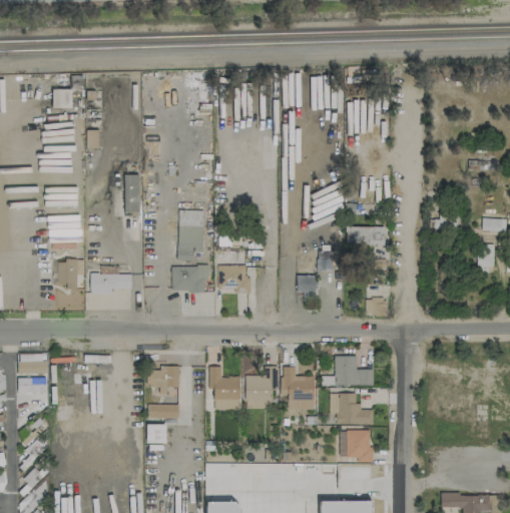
[(72,88),(52,89),(52,107),(72,107),(72,88)]
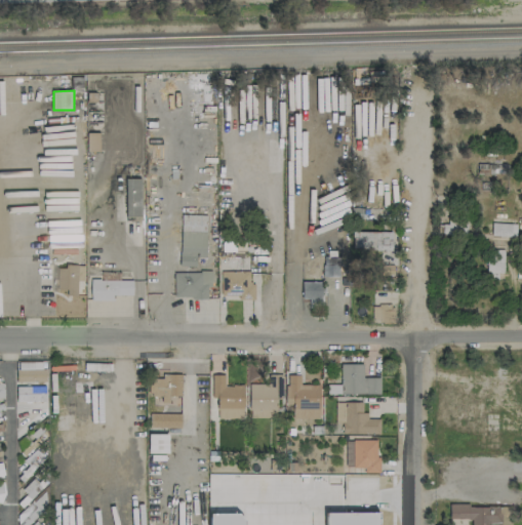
[(89,151),(102,151),(102,132),(89,132),(89,151)]
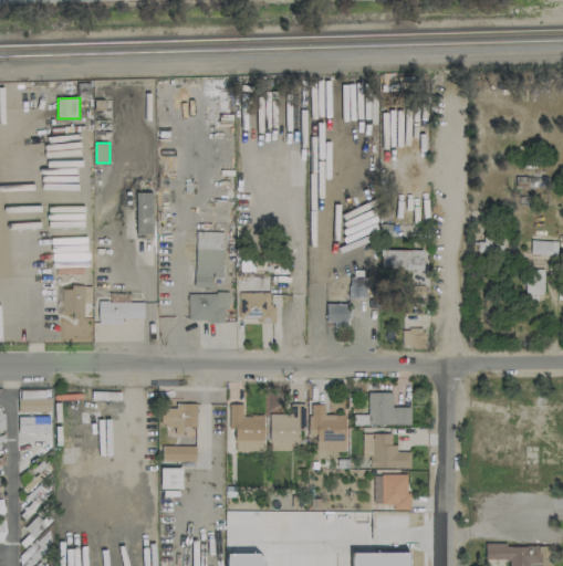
[(137,192),(137,234),(155,233),(154,192),(137,192)]
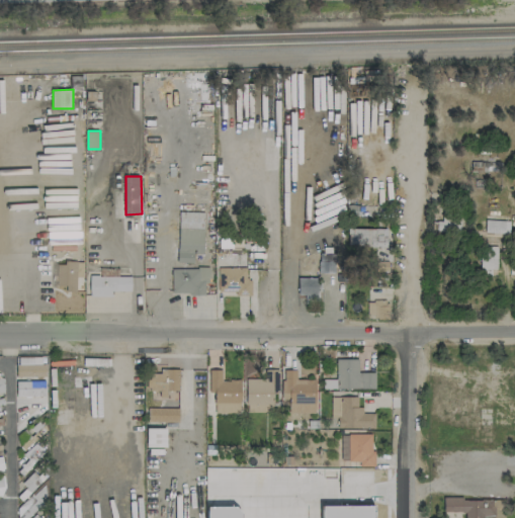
[(196,262),(196,253),(205,254),(206,212),(181,211),(179,262),(196,262)]
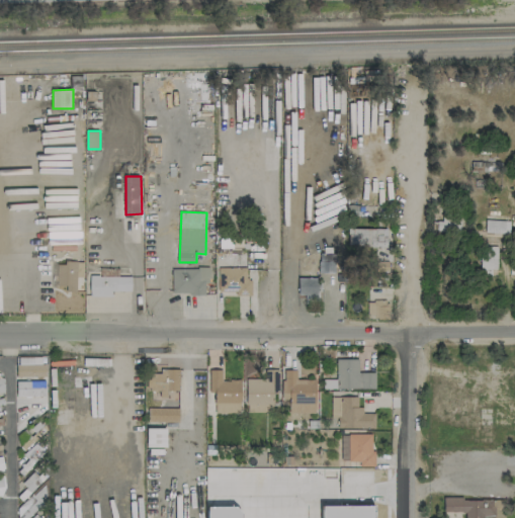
[(462,219),(438,220),(439,232),(462,231),(462,219)]
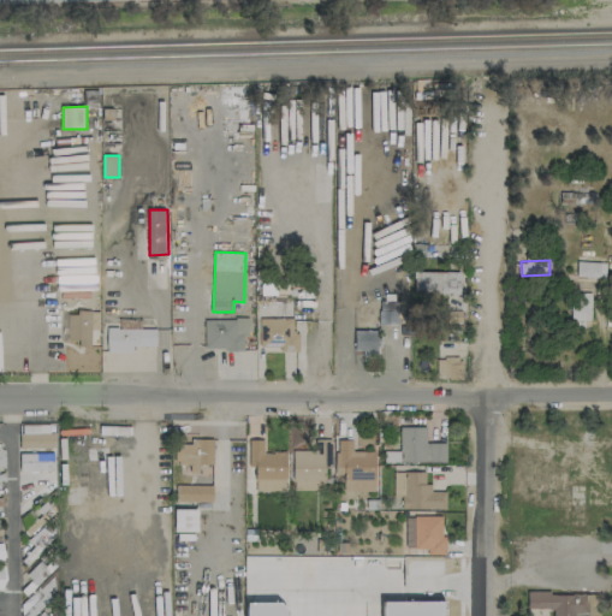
[(578,277),(607,278),(608,262),(580,261),(578,277)]
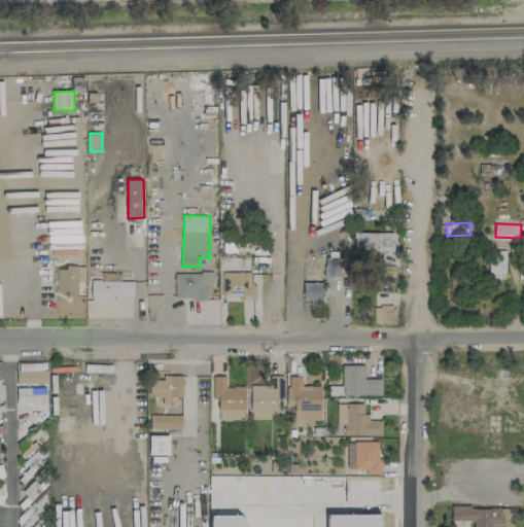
[(356,251),(400,250),(400,232),(356,233),(356,251)]
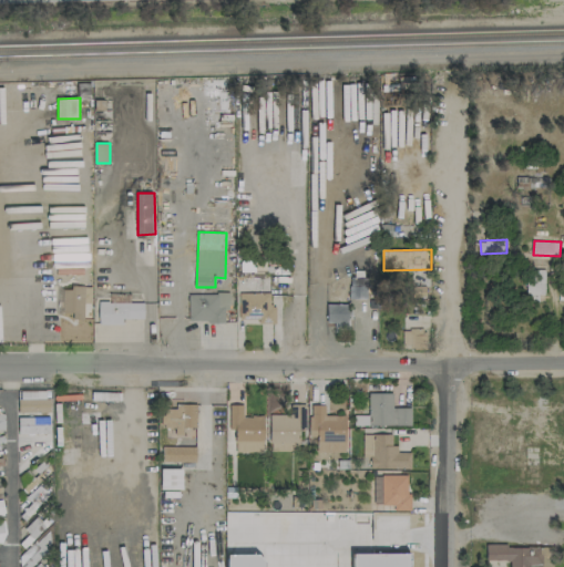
[(546,269),(529,269),(530,300),(540,299),(540,295),(547,295),(546,269)]
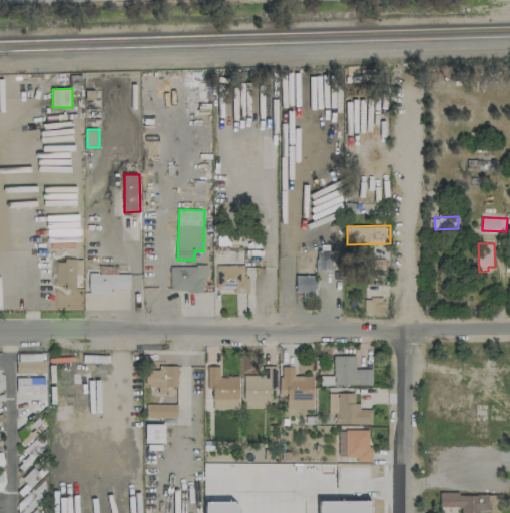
[(338,271),(338,251),(319,251),(318,271),(338,271)]
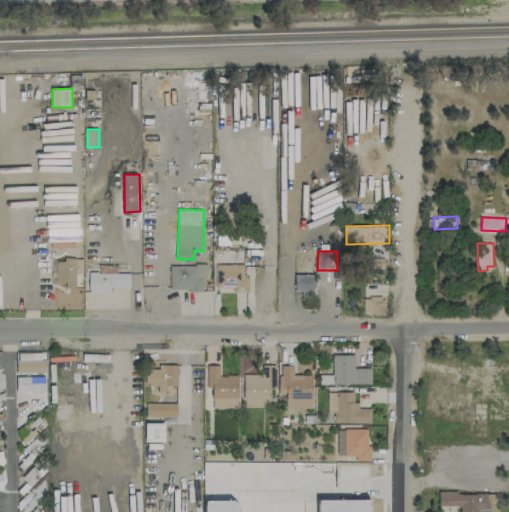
[(172,265),(172,290),(203,291),(204,265),(172,265)]
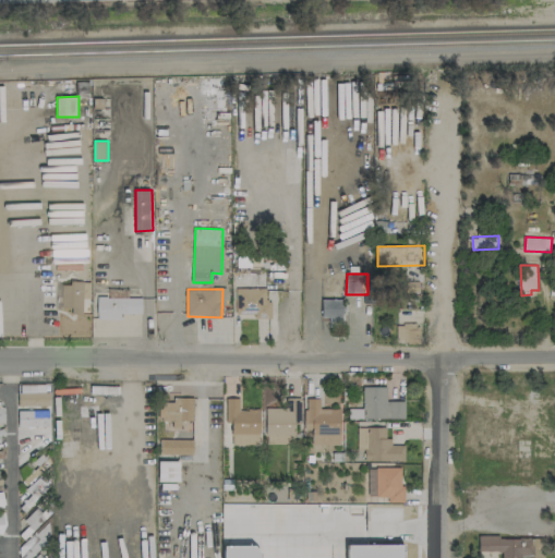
[(238,314),(256,314),(256,318),(274,318),(273,300),(268,300),(268,289),(238,289),(238,314)]
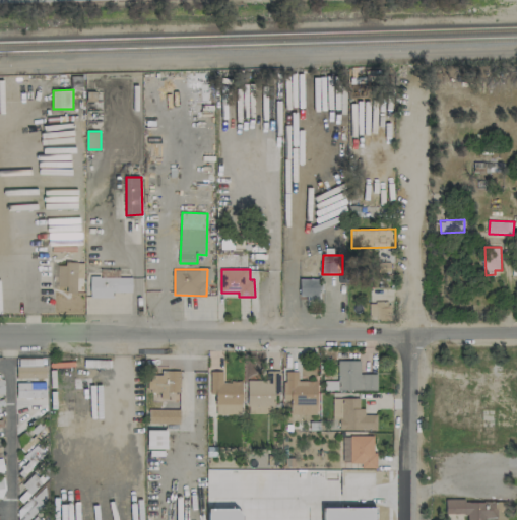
[(113,298),(113,293),(133,293),(134,277),(91,276),(91,298),(113,298)]
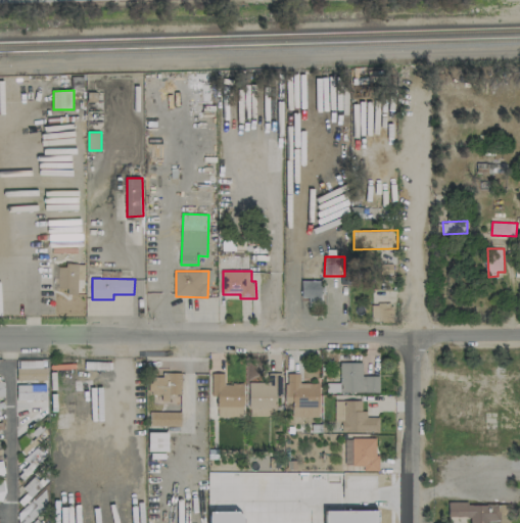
[(302,299),(322,299),(323,281),(303,280),(302,299)]
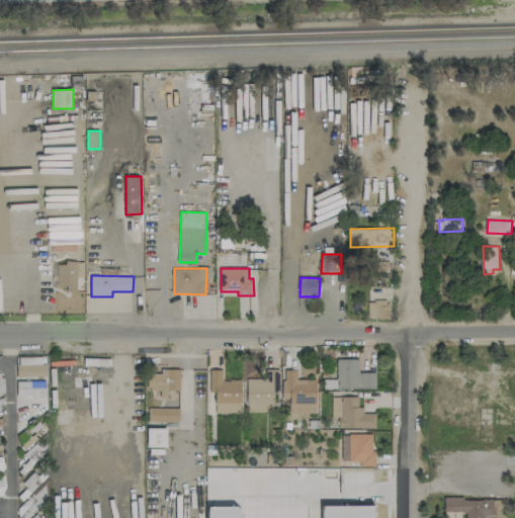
[(47,357),(18,357),(18,376),(47,376),(47,357)]
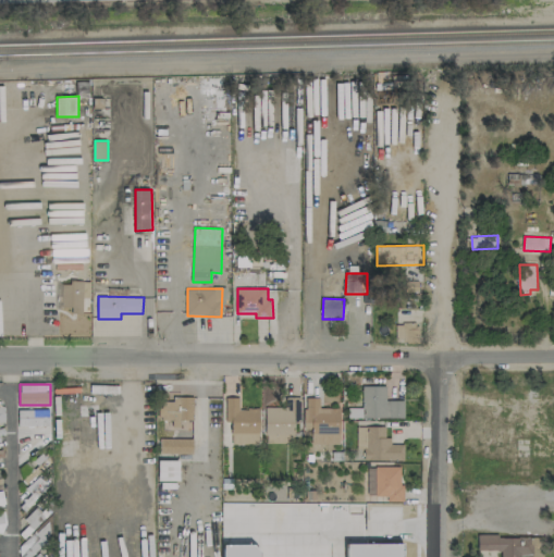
[(388,386),(365,385),(364,408),(351,407),(349,418),(406,418),(406,399),(388,399),(388,386)]
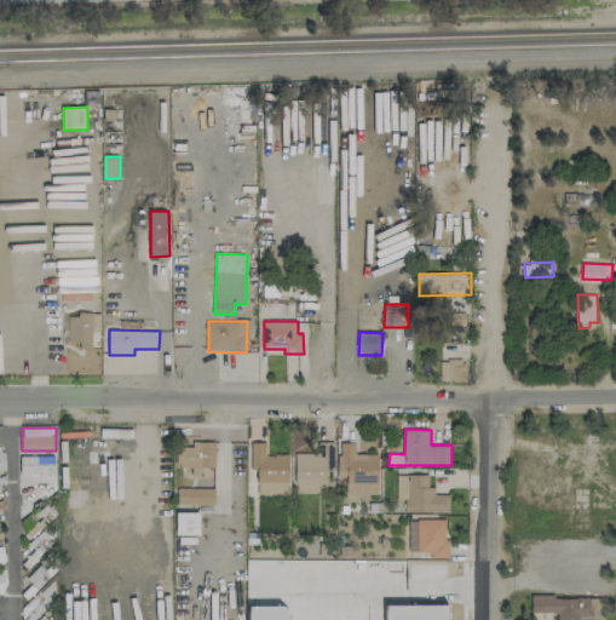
[(202,468),(216,468),(217,442),(177,441),(177,466),(194,466),(193,475),(201,476),(202,468)]
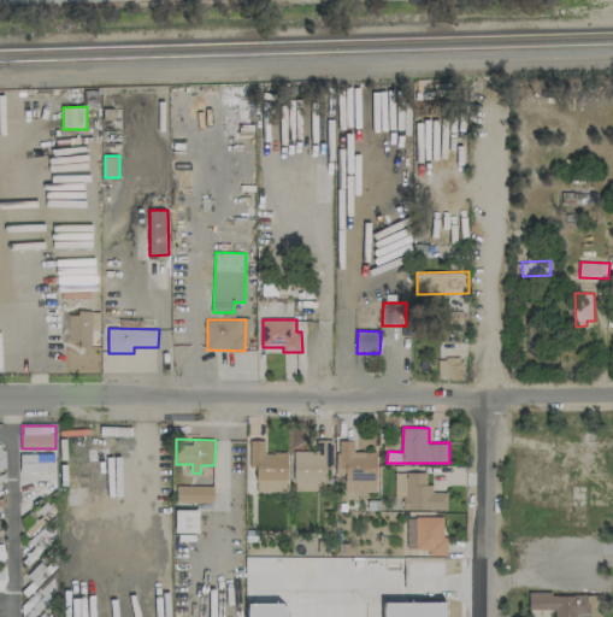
[(289,452),(266,452),(266,440),(251,440),(251,466),(258,466),(258,492),(289,492),(289,452)]
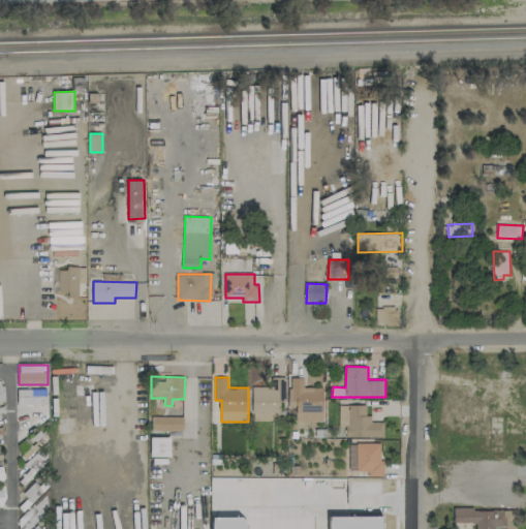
[(287,377),(272,377),(272,386),(254,386),(253,421),(281,422),(281,402),(286,402),(287,377)]
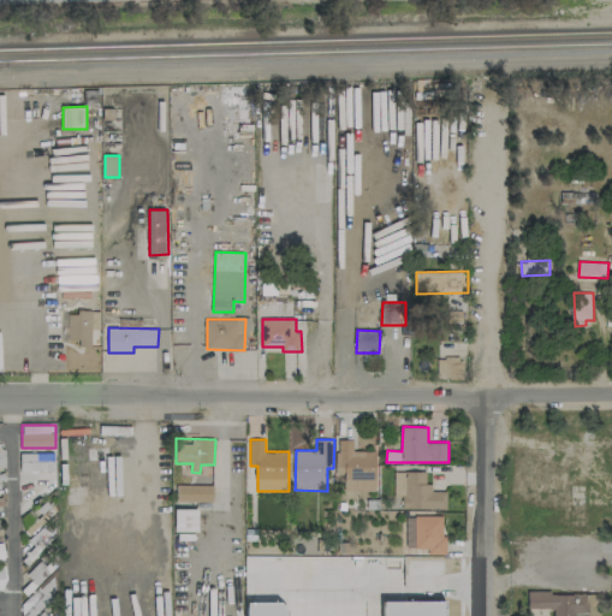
[(339,474),(346,474),(346,492),(378,491),(378,450),(355,451),(355,439),(338,440),(339,474)]
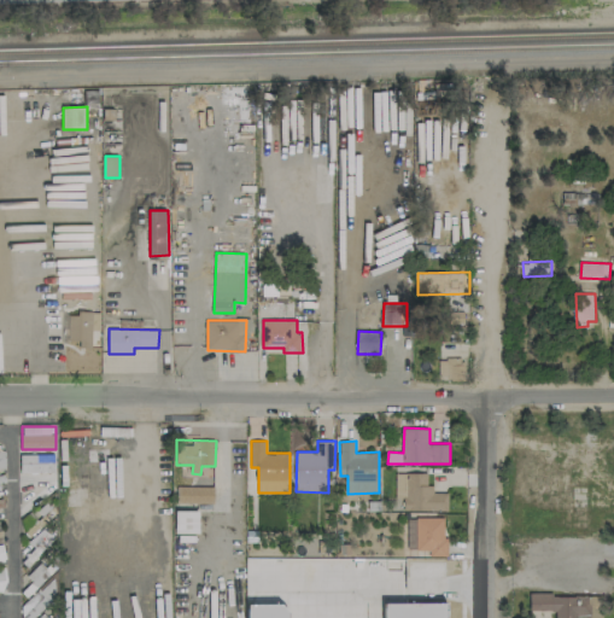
[(58,473),(57,453),(21,455),(22,476),(58,473)]
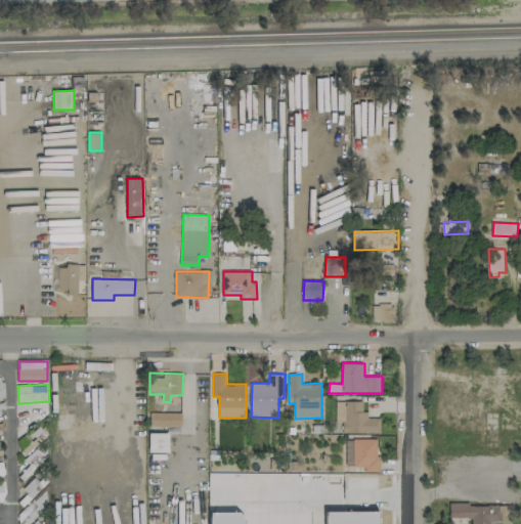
[(382,433),(382,418),(366,418),(365,401),(337,401),(338,422),(344,422),(344,434),(382,433)]
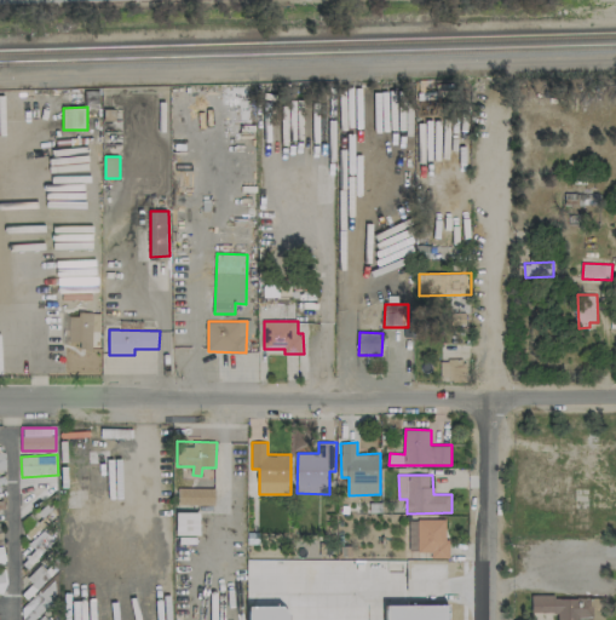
[(217,489),(179,488),(179,504),(216,505),(217,489)]
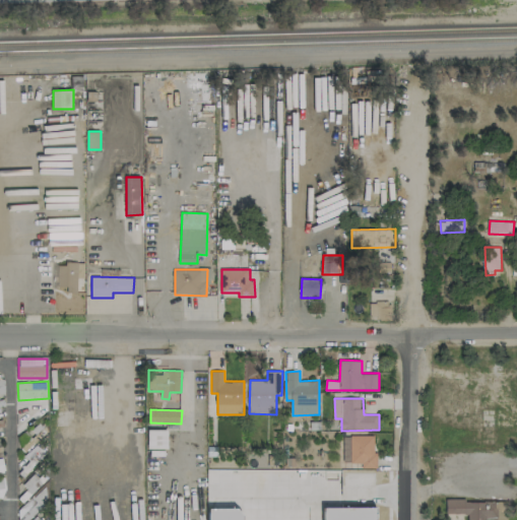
[(149,449),(169,449),(169,430),(148,430),(149,449)]
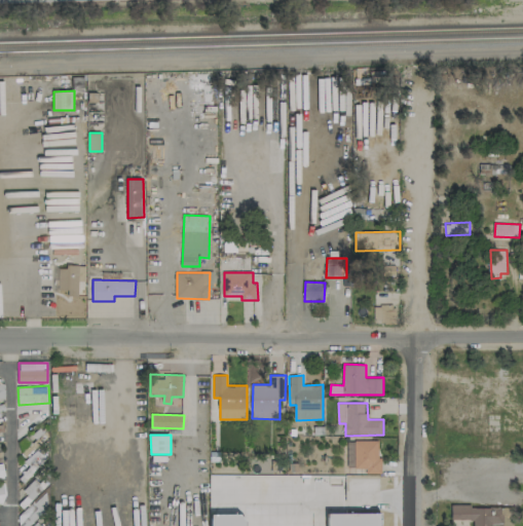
[(348,467),(368,467),(368,474),(381,474),(381,441),(349,440),(348,467)]
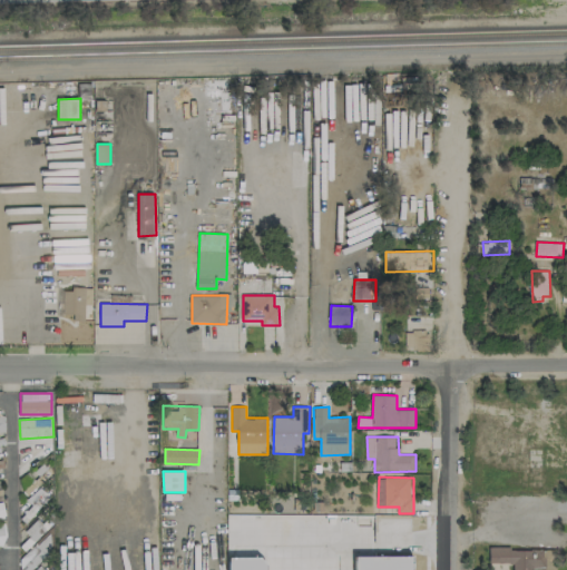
[(354,544),(392,546),(392,533),(416,534),(416,518),(362,517),(362,527),(354,527),(354,544)]
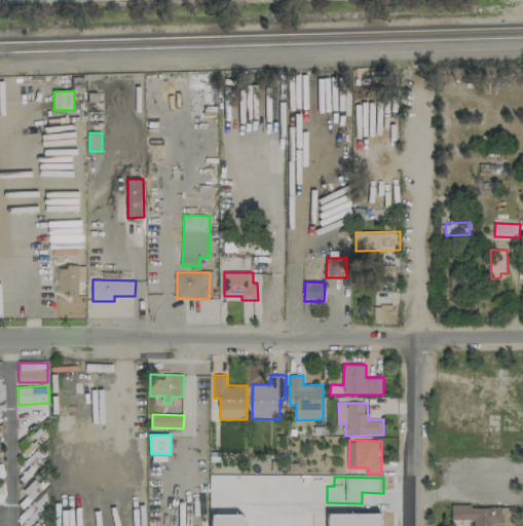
[(475,525),(514,525),(514,506),(453,506),(453,520),(475,520),(475,525)]
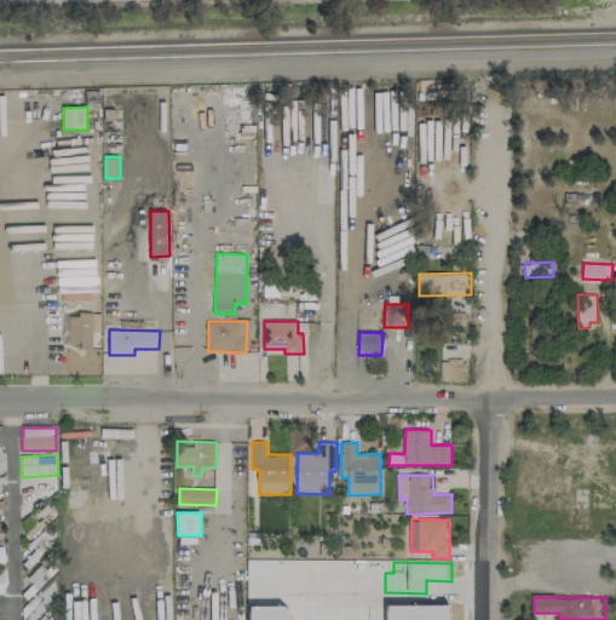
[(449,619),(251,619),(251,607),(282,607),(289,613),(289,619),(387,619),(387,606),(449,606),(449,619)]
